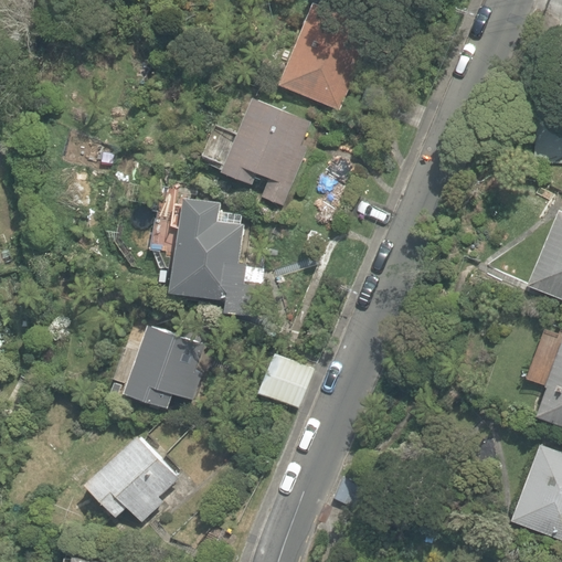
[(278,85),(339,110),(373,29),(313,3),(278,85)]
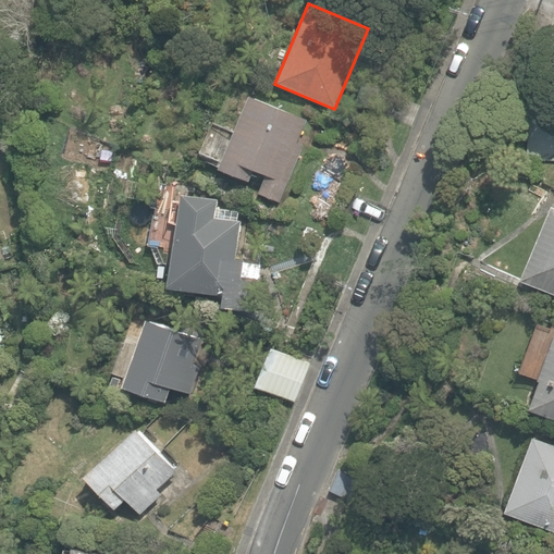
[(7,41),(19,49),(26,37),(13,29),(7,41)]
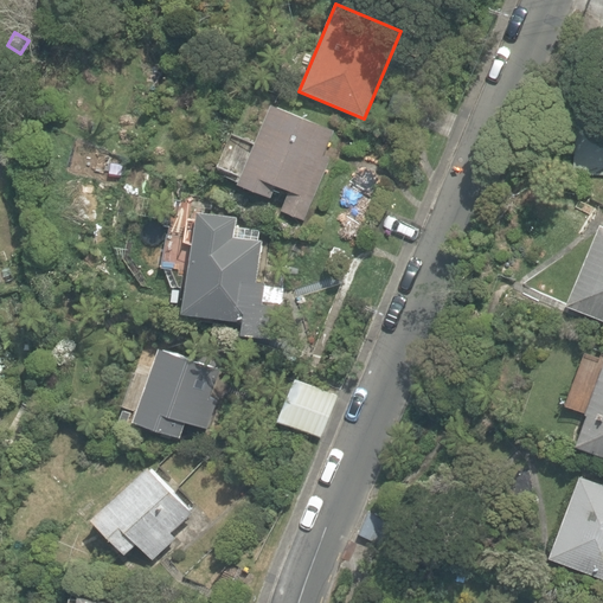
[(278,212),(301,222),(327,159),(322,156),(333,132),(270,104),(236,185),(269,198),(275,185),(288,191),(278,212)]
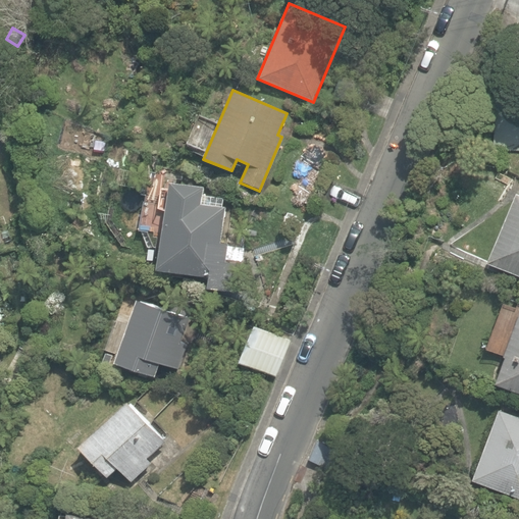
[(489,150),(518,151),(518,105),(492,104),(489,150)]
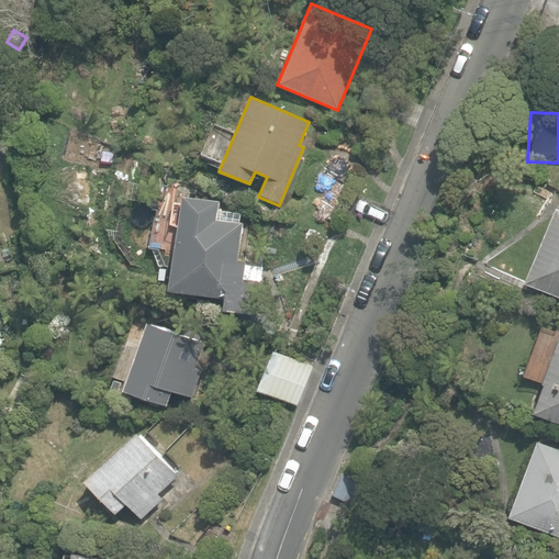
[(221,311),(256,316),(260,284),(241,282),(242,279),(260,281),(263,268),(243,266),(243,264),(236,263),(241,224),(215,221),(217,203),(181,198),(168,290),(223,298),(221,311)]
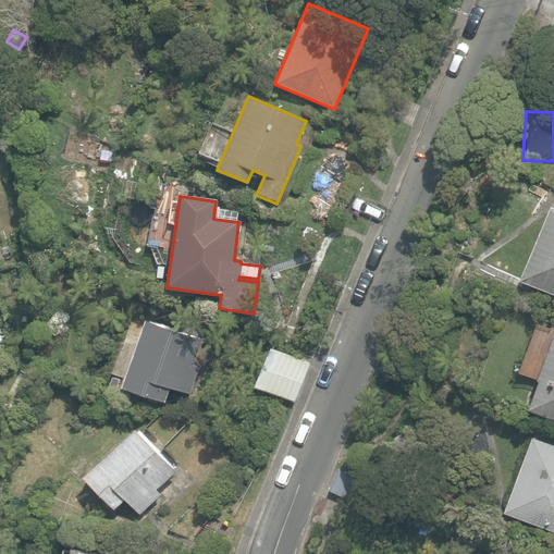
[(518,281),(553,296),(553,209),(550,207),(518,281)]
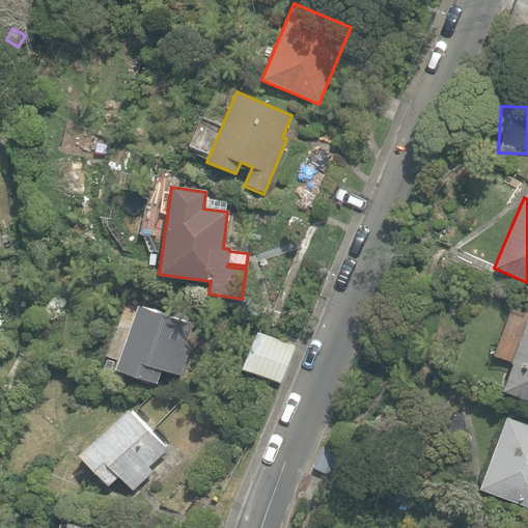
[(116,369),(156,384),(161,369),(179,377),(189,351),(183,349),(192,324),(139,305),(116,369)]
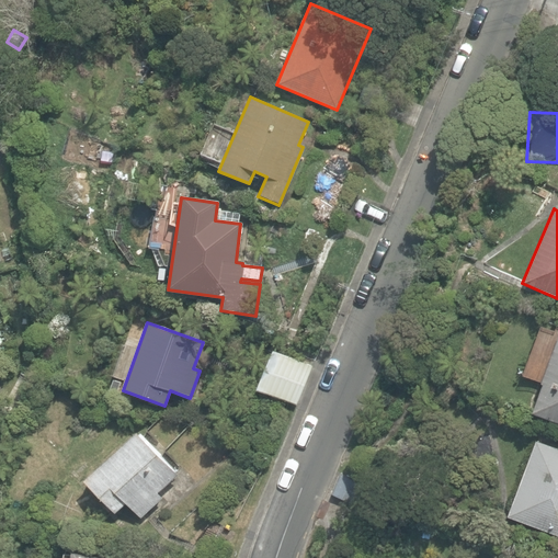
[(530,412),(557,423),(557,331),(538,384),(541,385),(530,412)]
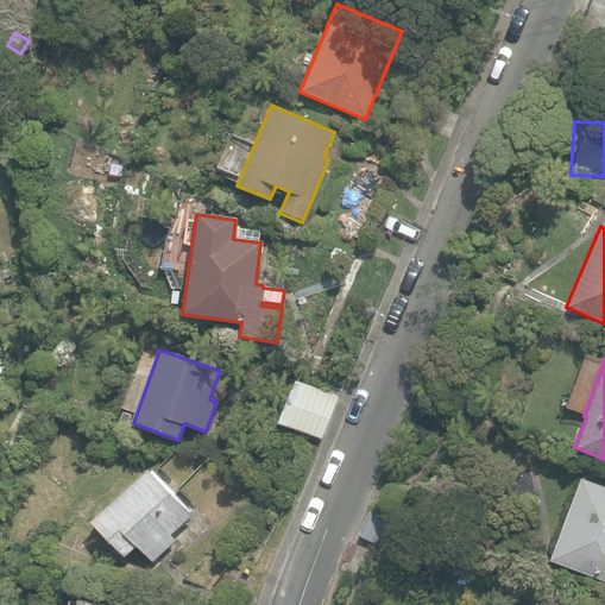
[(277,421),(320,439),(338,397),(295,379),(277,421)]
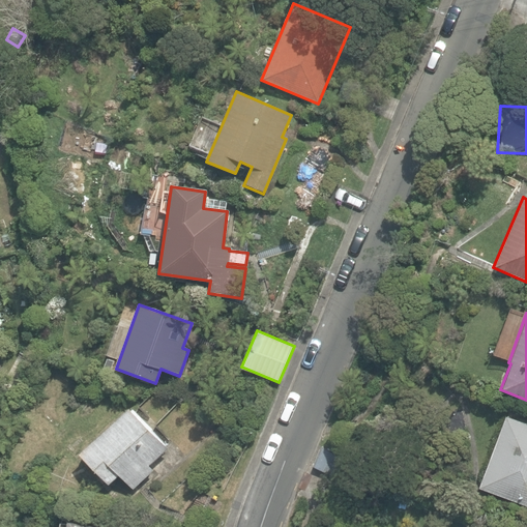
[(118,475),(130,489),(151,471),(148,466),(166,450),(128,408),(127,409),(79,452),(107,485),(118,475)]
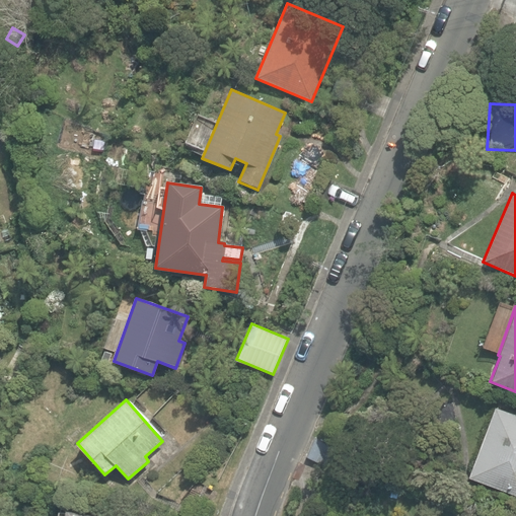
[(515,499),(515,418),(493,410),(466,481),(515,499)]
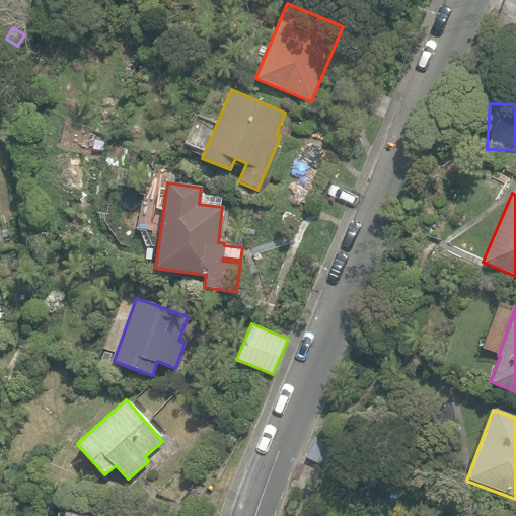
[(303,456),(338,474),(347,456),(312,439),(303,456)]
